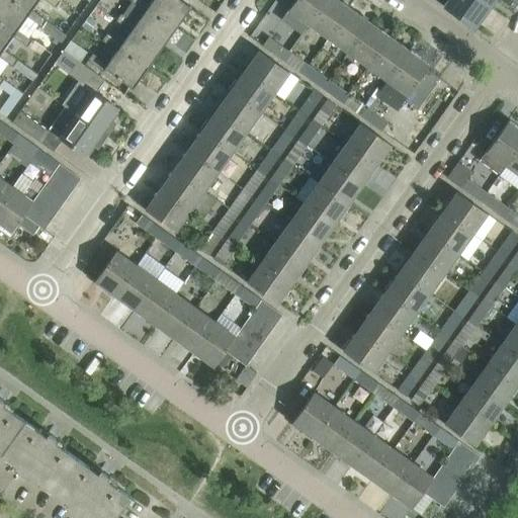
[(28,12),(11,0),(0,0),(0,21),(14,31),(17,28),(26,16),(40,26),(46,19),(31,8),(28,12)]
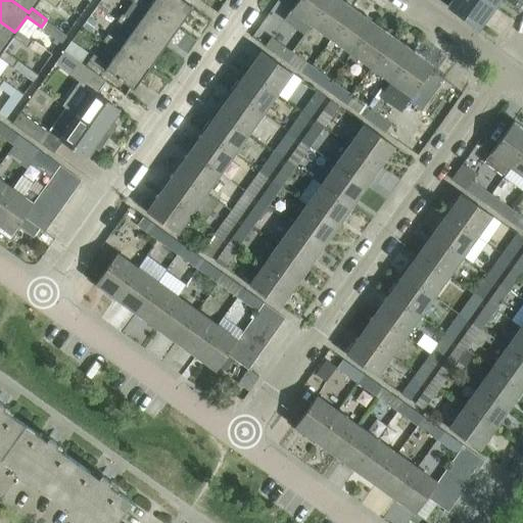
[(59,0),(11,0),(29,12),(32,8),(37,0),(46,0),(55,6),(59,0)]
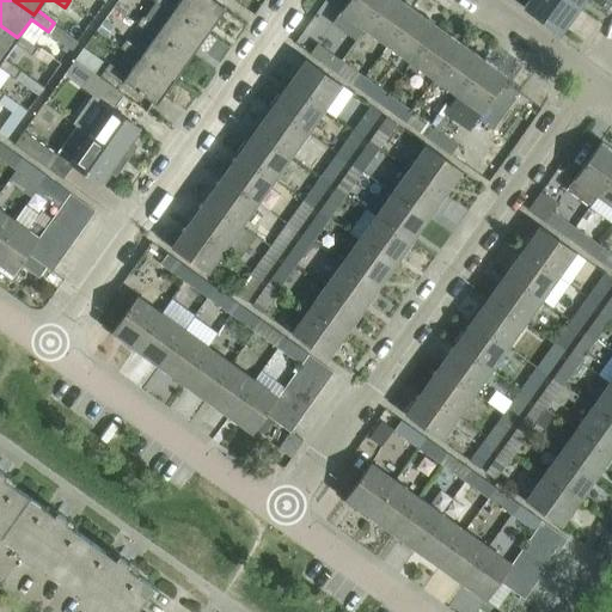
[(173,8),(207,32),(225,7),(215,0),(178,0),(177,4),(171,0),(152,0),(171,12),(173,8)]
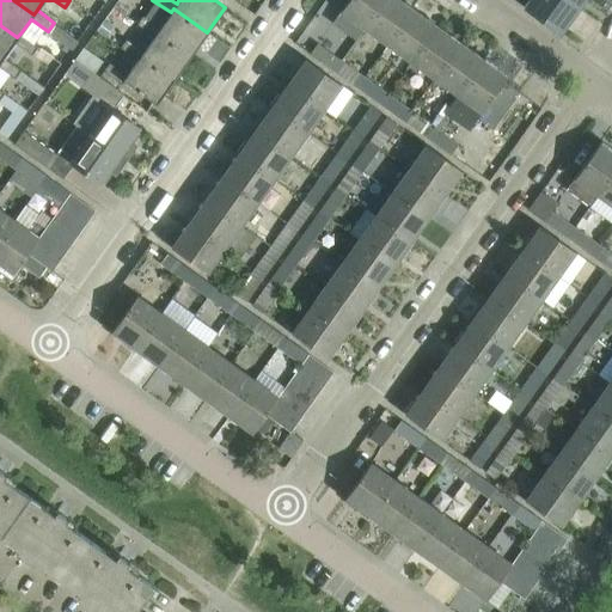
[(348,49),(363,28),(383,0),(347,0),(340,11),(341,12),(334,22),(347,31),(340,43),(348,49)]
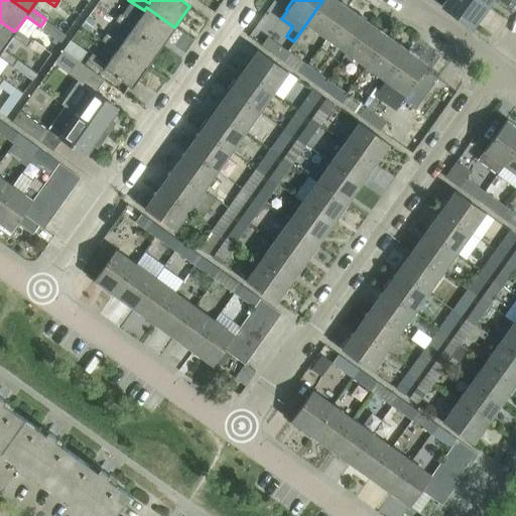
[(327,37),(348,7),(337,0),(323,0),(306,23),(327,37)]
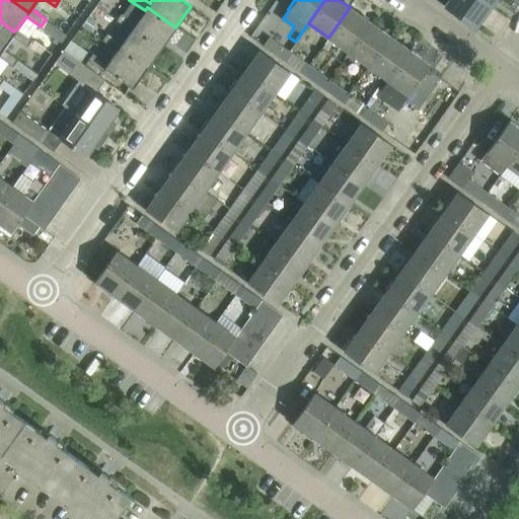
[(474,27),(489,7),(478,0),(448,0),(445,5),(474,27)]
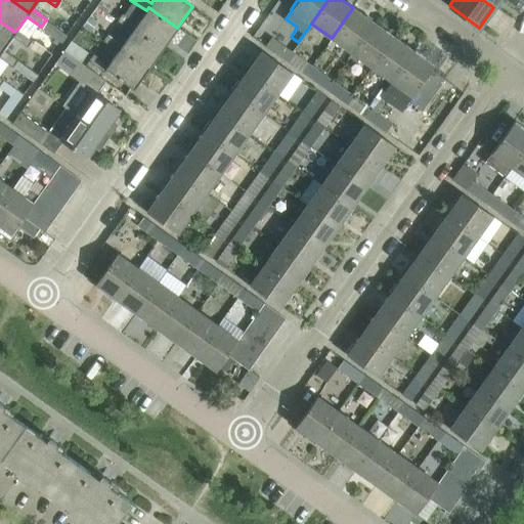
[(177,28),(148,7),(146,10),(137,24),(122,12),(117,19),(132,31),(134,27),(163,47),(177,28)]
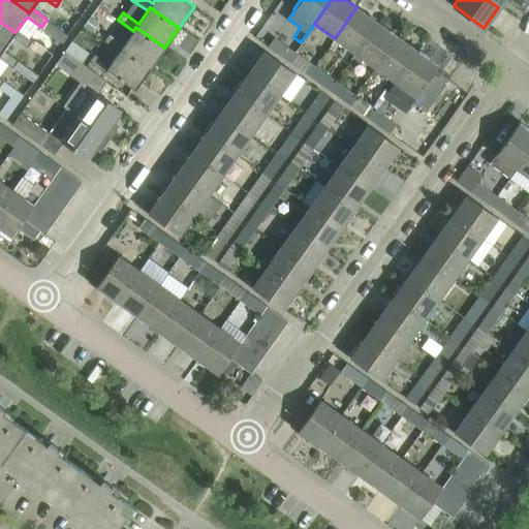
[(355,53),(377,22),(356,7),(335,38),(355,53)]
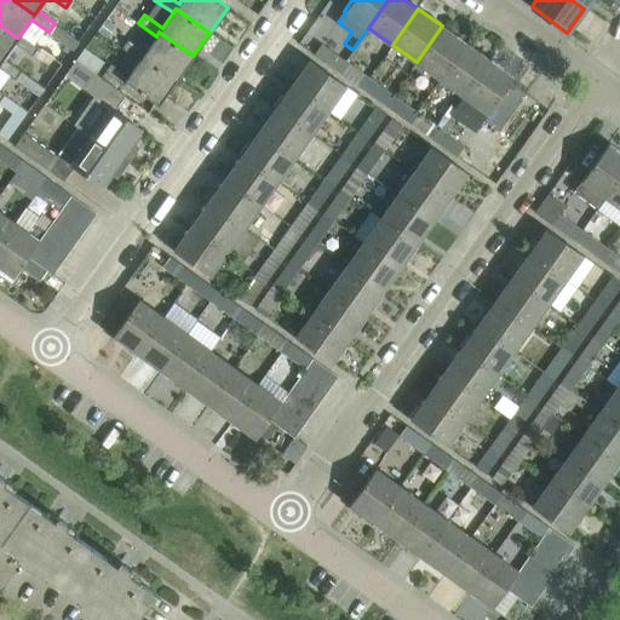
[(79,40),(55,23),(49,32),(73,49),(79,40)]
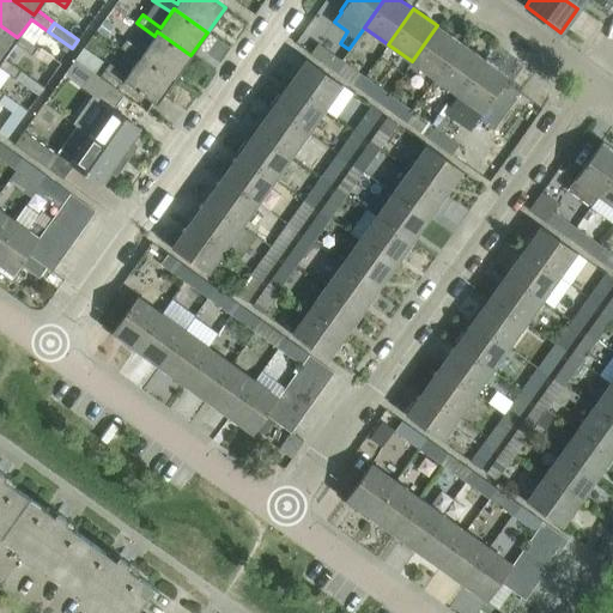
[(17,37),(0,25),(0,60),(0,61),(4,56),(14,42),(31,55),(38,46),(20,34),(17,37)]
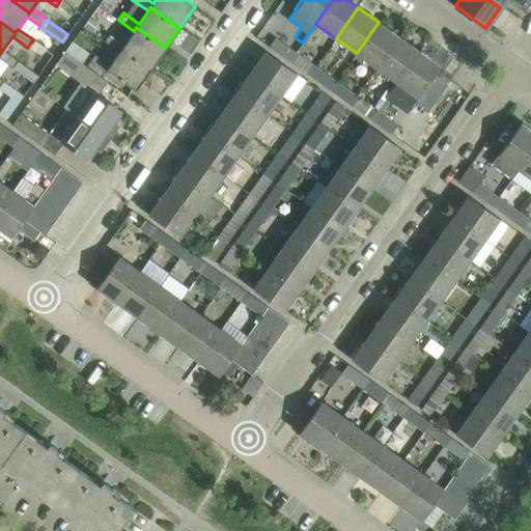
[(376,67),(398,36),(379,22),(357,53),(376,67)]
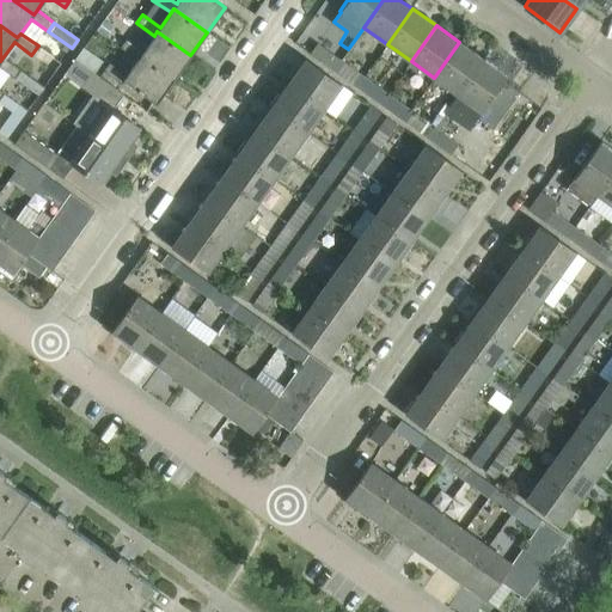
[(190,55),(157,31),(154,36),(144,50),(126,38),(120,47),(138,59),(140,55),(173,79),(190,55)]
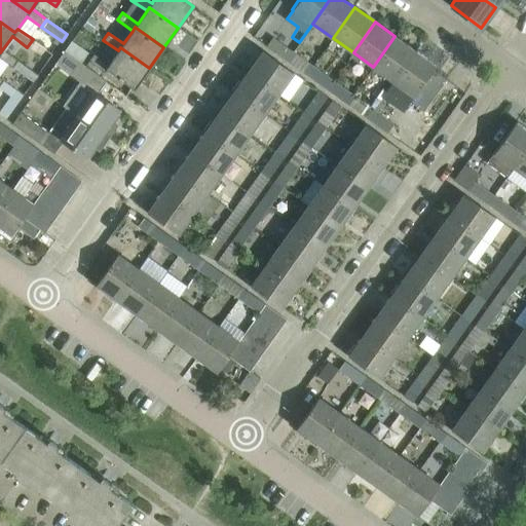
[(277,30),(271,38),(266,45),(287,61),(292,52),(290,50),(296,42),(277,30)]
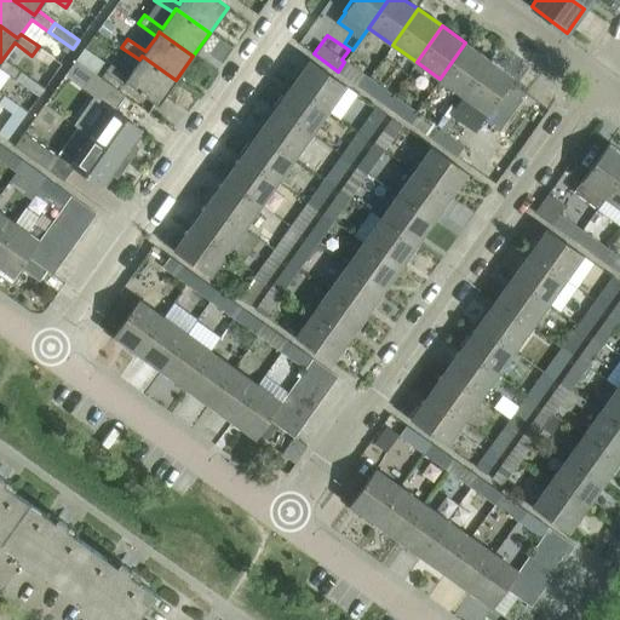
[(464,96),(489,59),(465,42),(440,79),(464,96)]
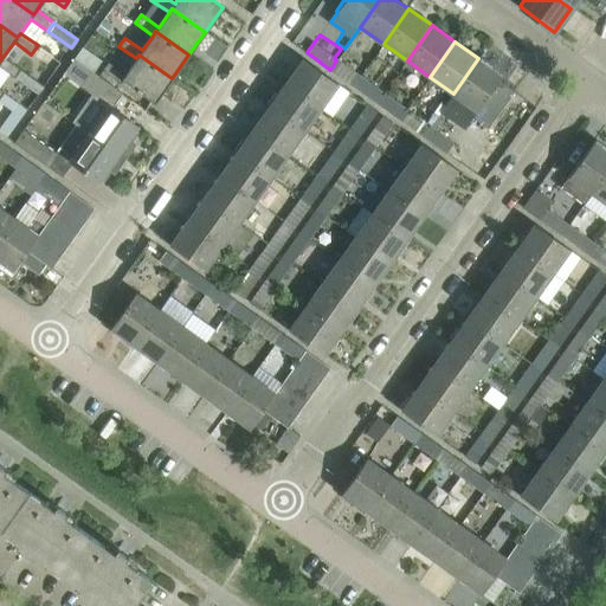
[(139,55),(136,58),(126,73),(108,60),(102,69),(118,81),(120,79),(154,103),(172,78),(139,55)]
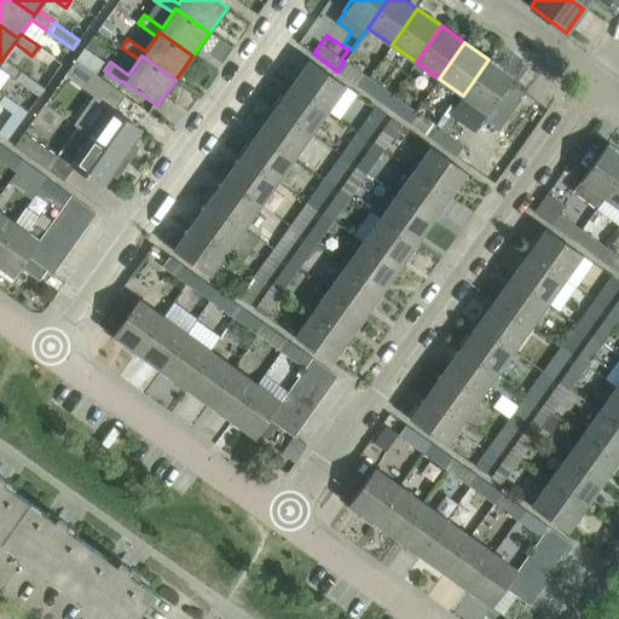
[(22,70),(4,57),(0,62),(0,61),(0,68),(15,79),(22,70)]
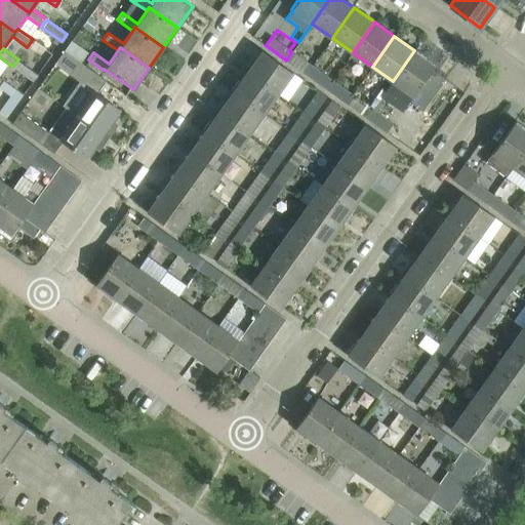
[(415,49),(414,50),(393,81),(412,95),(408,101),(422,111),(445,79),(432,70),(435,66),(423,57),(426,55),(415,49)]
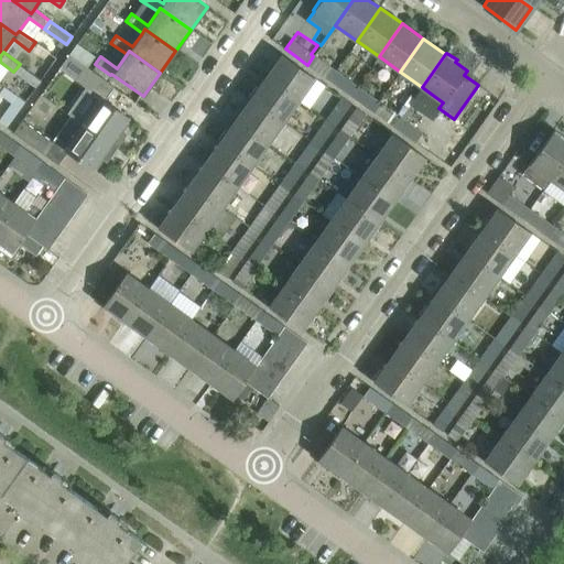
[(90,88),(99,75),(69,54),(61,66),(90,88)]
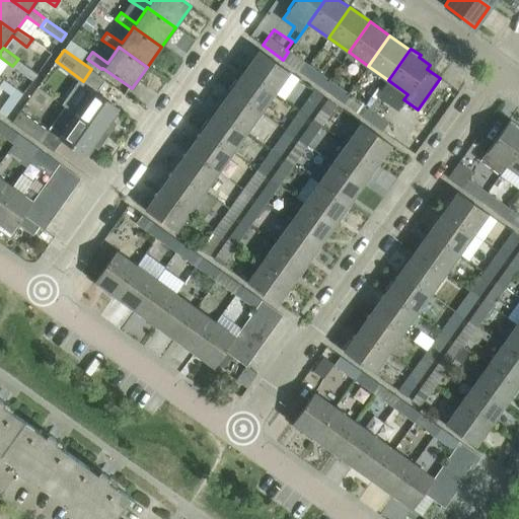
[(289,71),(258,50),(244,70),(275,91),(289,71)]
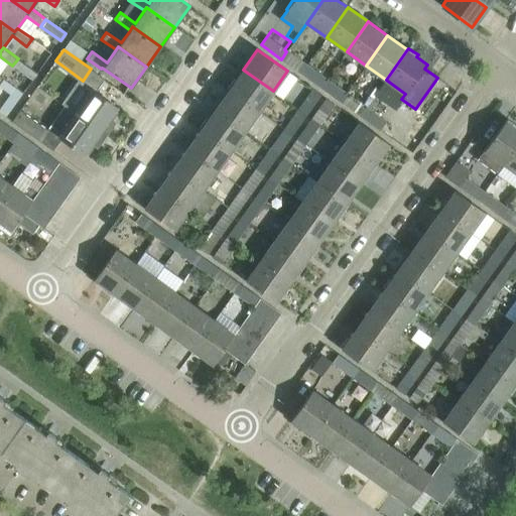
[(306,66),(286,51),(281,59),(300,74),(306,66)]
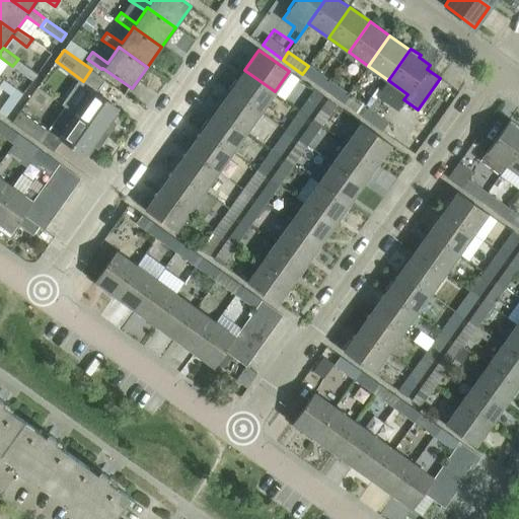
[(328,80),(308,66),(302,74),(322,88),(328,80)]
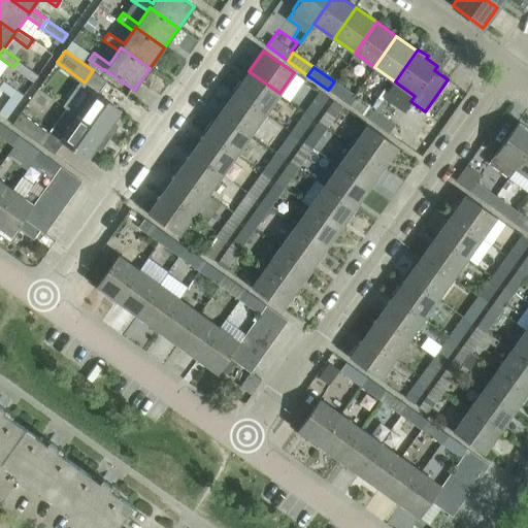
[(279,93),(249,71),(241,81),(239,80),(232,90),(234,91),(234,92),(264,113),(279,93)]
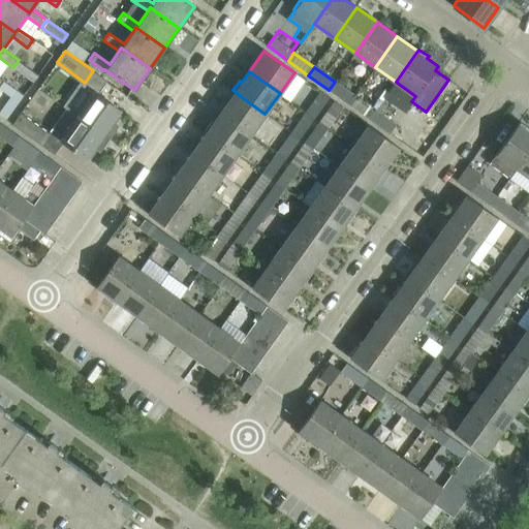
[(354,96),(335,82),(329,90),(349,104),(354,96)]
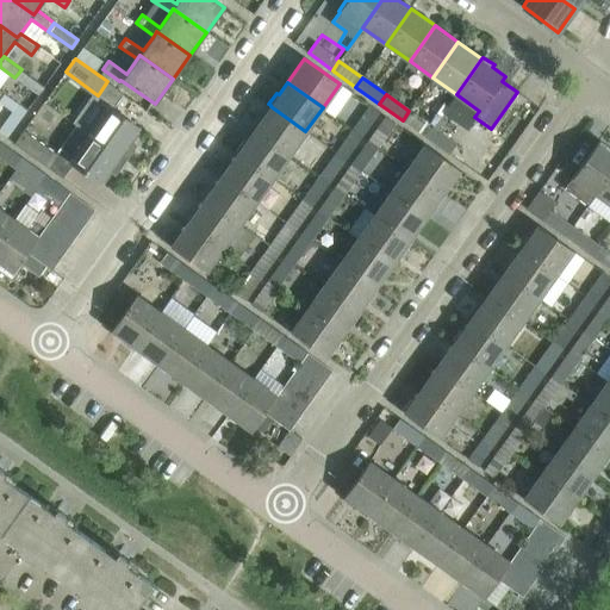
[(0,126),(0,134),(7,138),(27,110),(18,103),(0,126)]
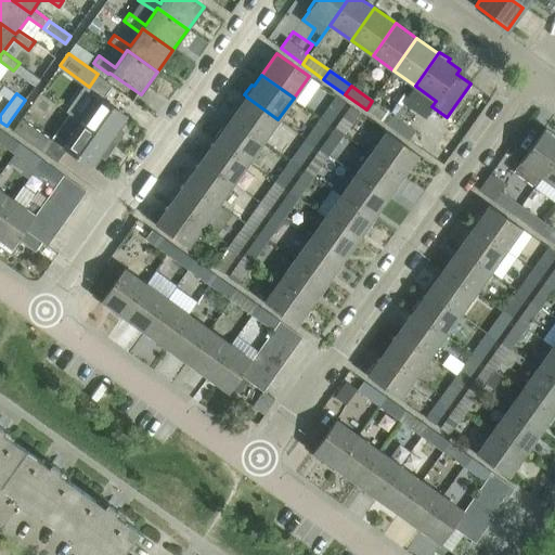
[(99,95),(80,120),(114,144),(124,131),(118,127),(126,115),(99,95)]
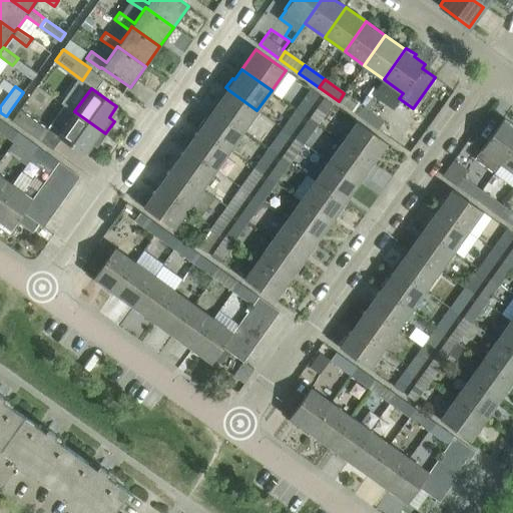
[(318,94),(310,88),(297,107),(305,113),(318,94)]
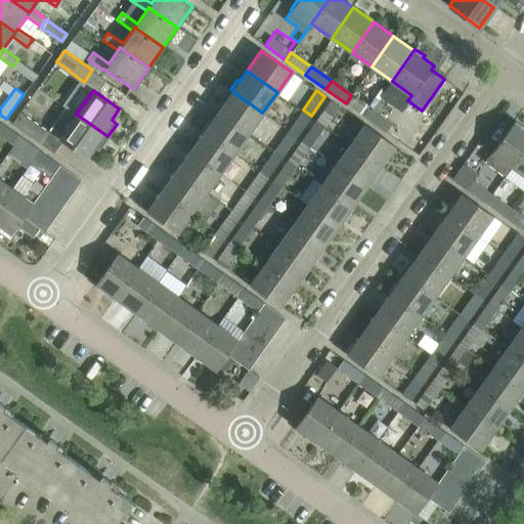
[(262,113),(232,91),(218,111),(249,132),(262,113)]
